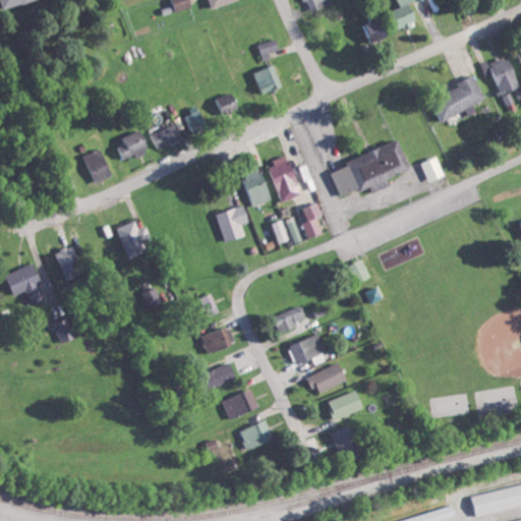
[(31,0),(0,0),(3,8),(31,0)]
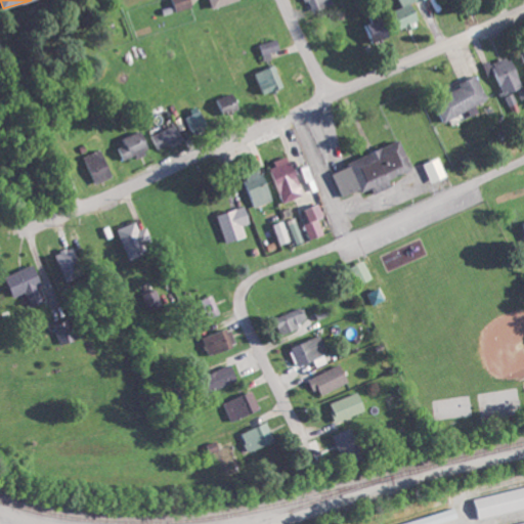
[(170,0),(175,11),(194,4),(192,0),(170,0)]
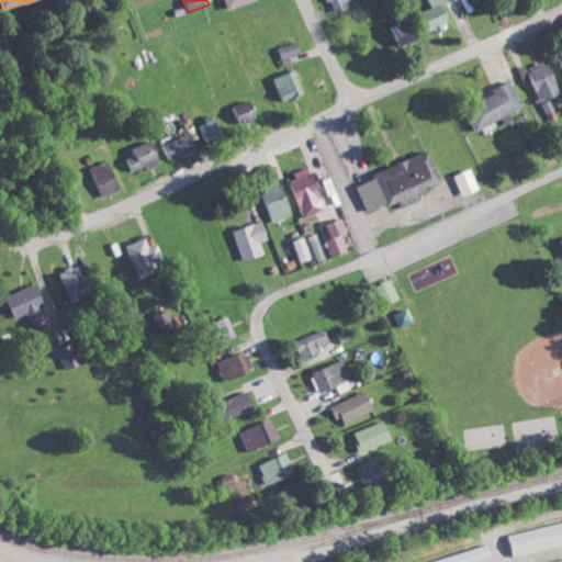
[(257,0),(225,0),(228,10),(257,0)]
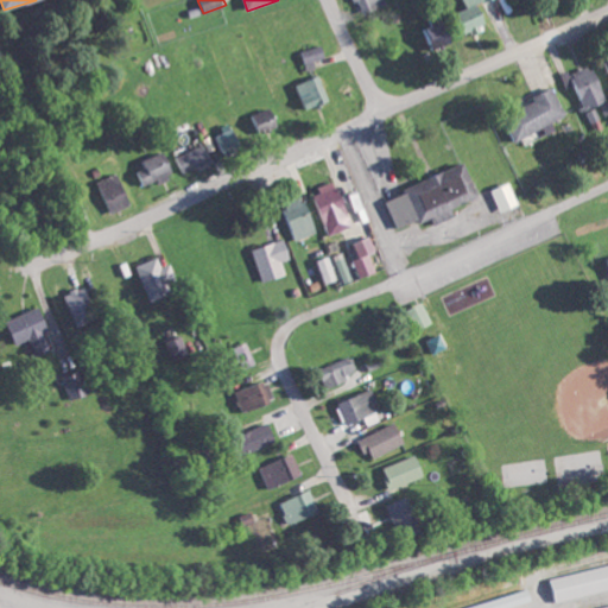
[(355,0),(362,14),(387,4),(386,0),(355,0)]
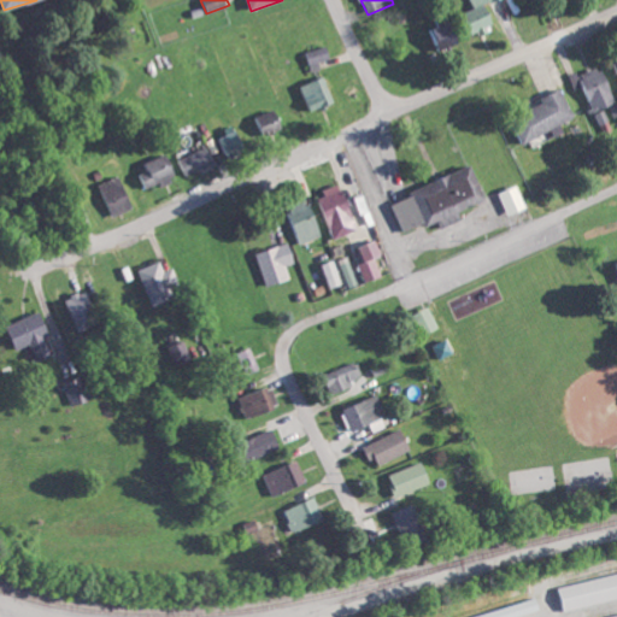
[(454,13),(463,35),(486,27),(476,5),(488,0),(464,0),(468,7),(454,13)]
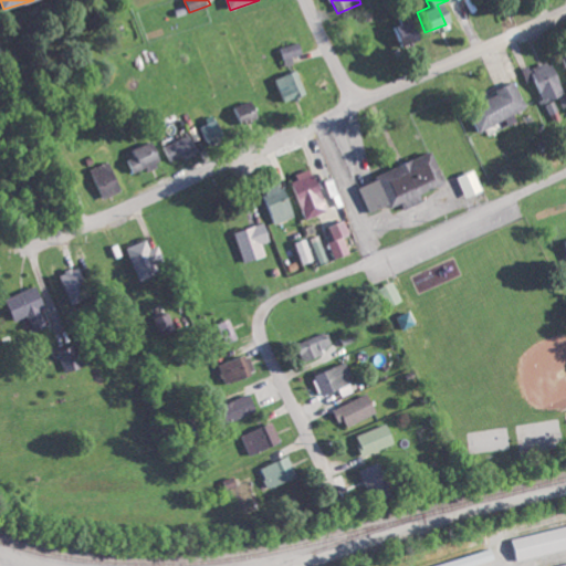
[(425,39),(418,20),(395,27),(400,45),(425,39)]
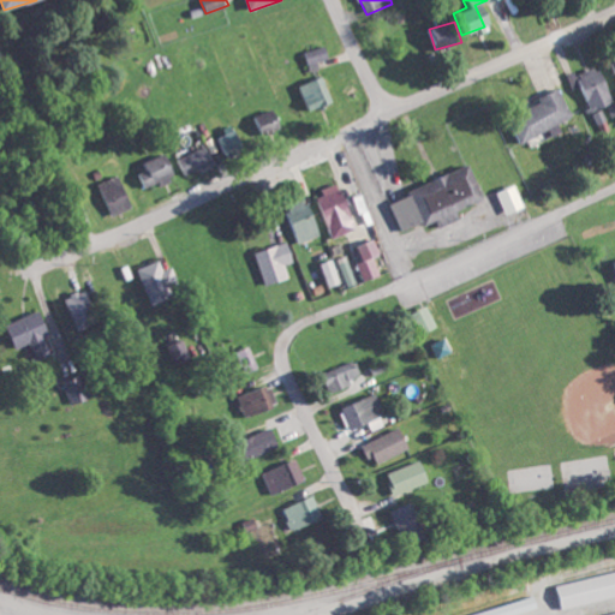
[(306,52),(311,65),(332,57),(328,45),(306,52)]
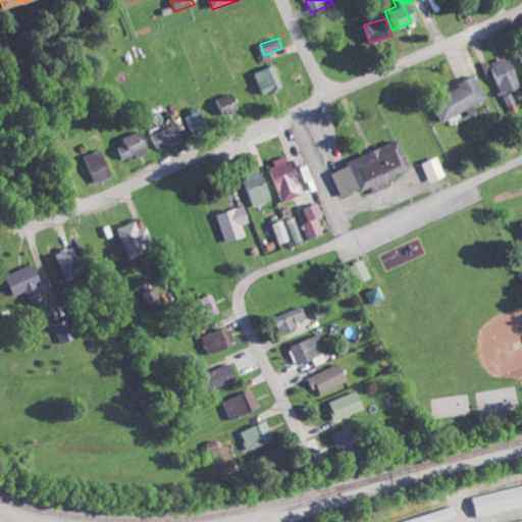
[(521,72),(521,48),(513,52),(521,72)]
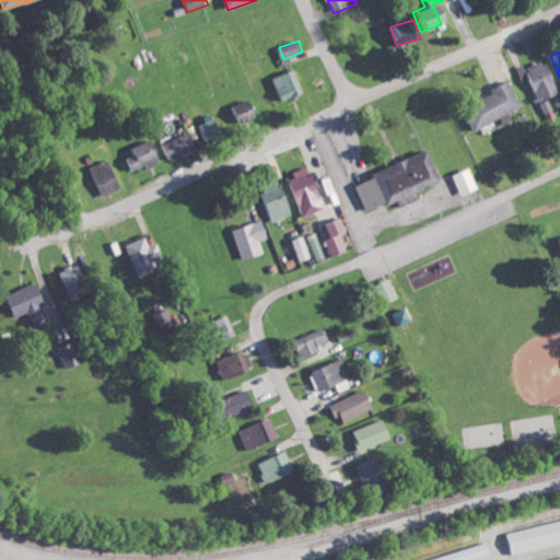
[(518,81),(525,78),(534,100),(552,93),(539,59),(514,69),(518,81)]
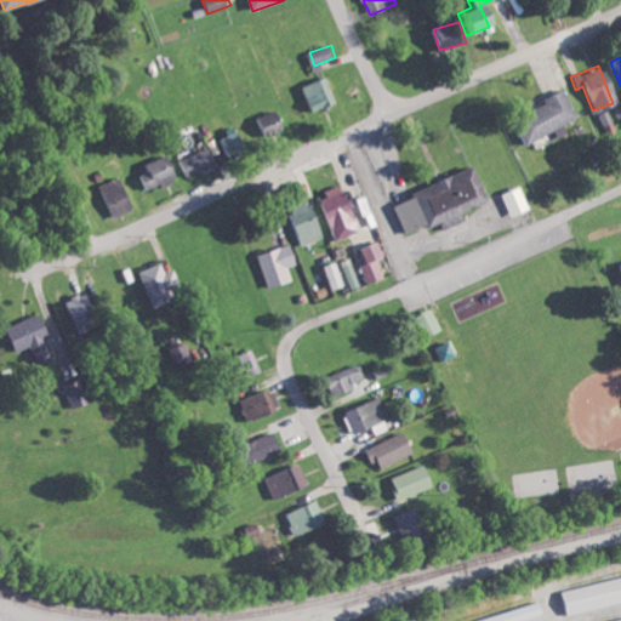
[(305,86),(315,113),(339,103),(328,77),(305,86)]
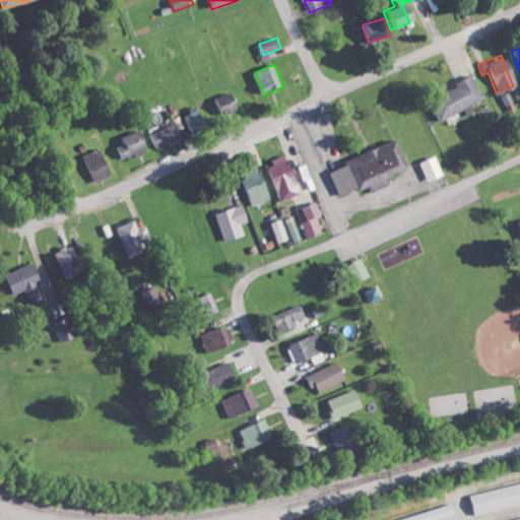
[(433,121),(479,100),(467,73),(452,80),(455,86),(424,101),(433,121)]
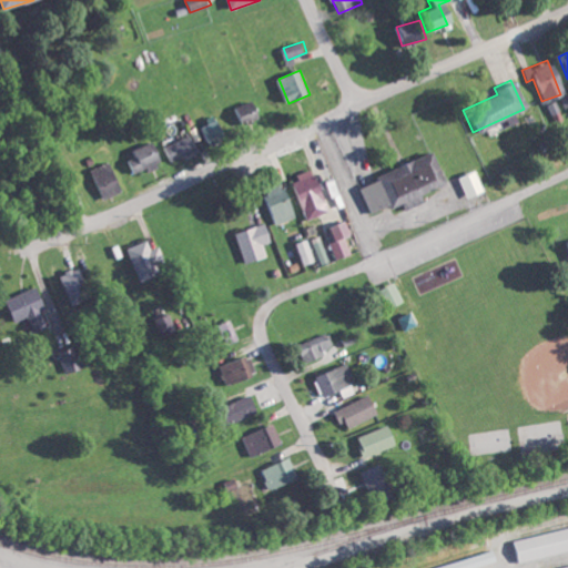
[(242,127),(264,119),(257,99),(235,107),(242,127)]
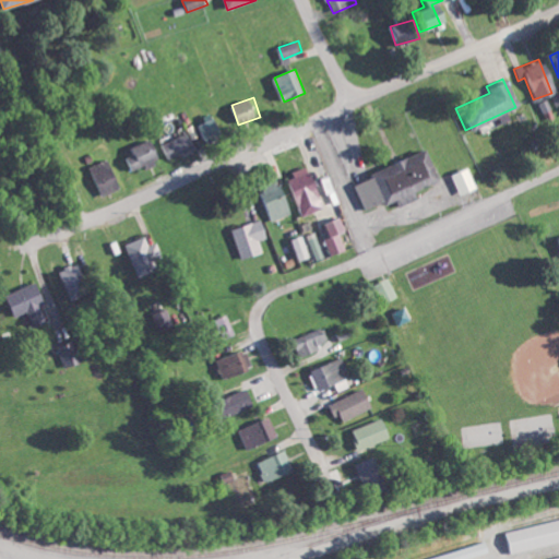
[(202,123),(210,142),(225,135),(218,117),(202,123)]
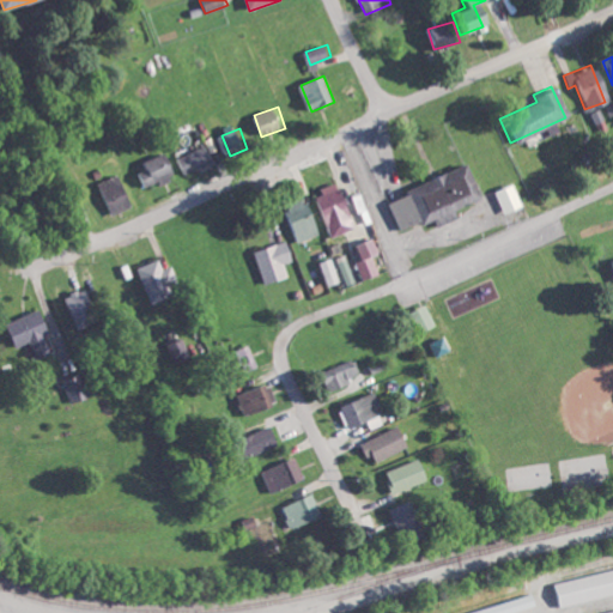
[(181,157),(187,174),(217,161),(210,145),(181,157)]
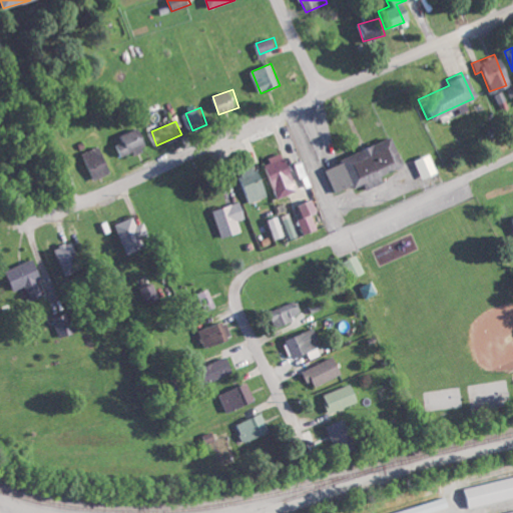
[(124,157),(148,146),(141,128),(117,138),(124,157)]
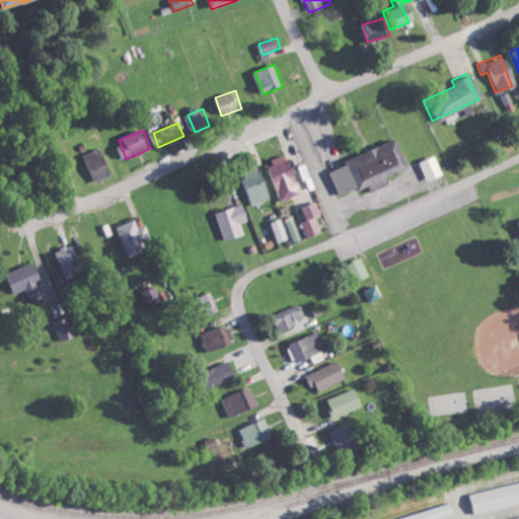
[(329,167),(340,196),(370,184),(372,191),(389,184),(386,177),(411,168),(399,140),(329,167)]
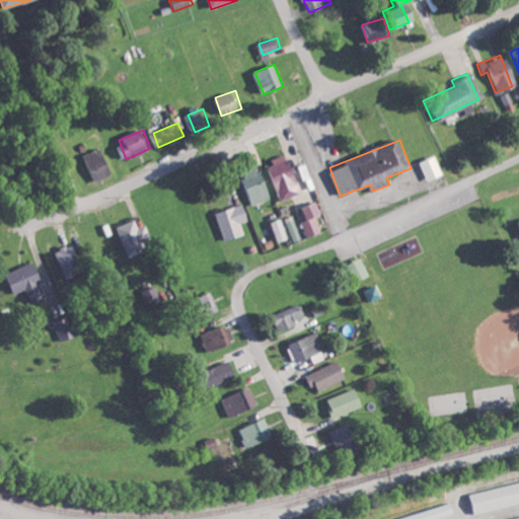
[(84,154),(96,181),(114,173),(101,146),(84,154)]
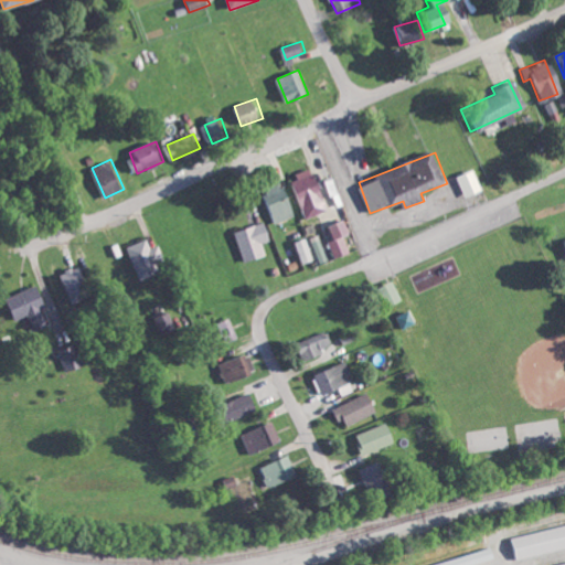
[(328,210),(313,169),(291,177),(306,217),(328,210)]
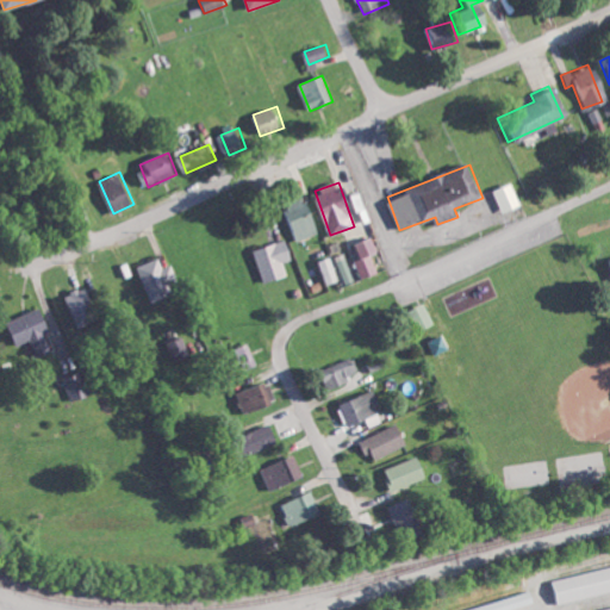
[(487,190),(497,212),(515,205),(505,182),(487,190)]
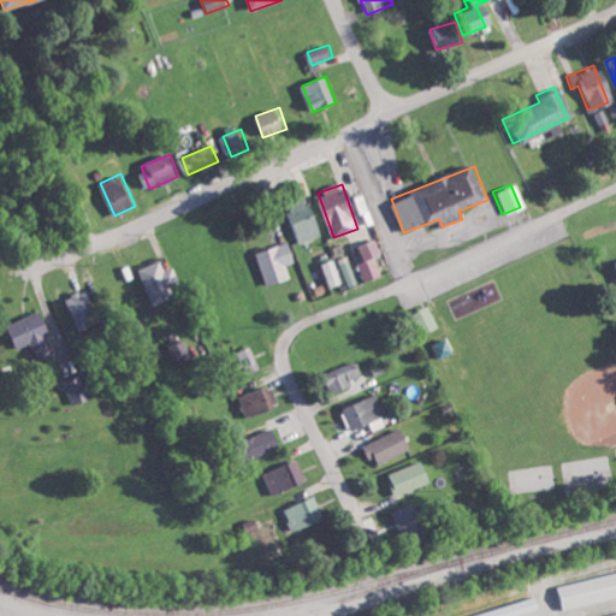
[(288,208),(303,243),(324,234),(307,199),(288,208)]
